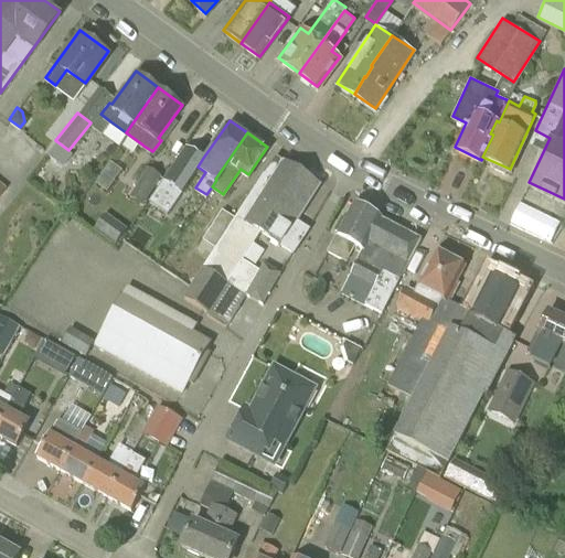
[(198,167),(203,158),(185,146),(149,199),(168,211),(198,167)]
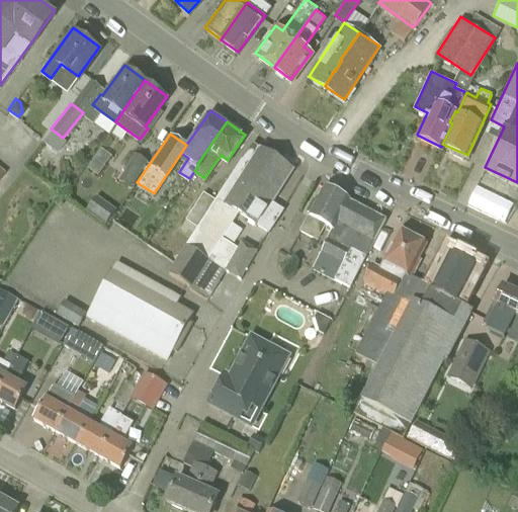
[(216,197),(198,225),(169,270),(190,284),(189,286),(206,297),(226,268),(241,276),(257,248),(242,239),(238,245),(223,236),(239,210),(268,230),(282,207),(271,200),(293,166),(253,140),(216,197)]
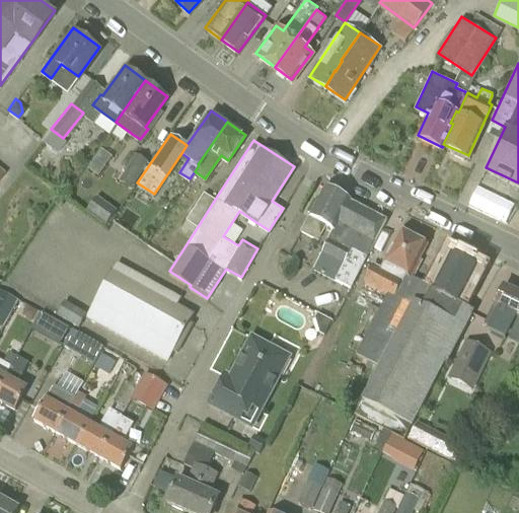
[(98,169),(110,152),(101,146),(89,163),(98,169)]
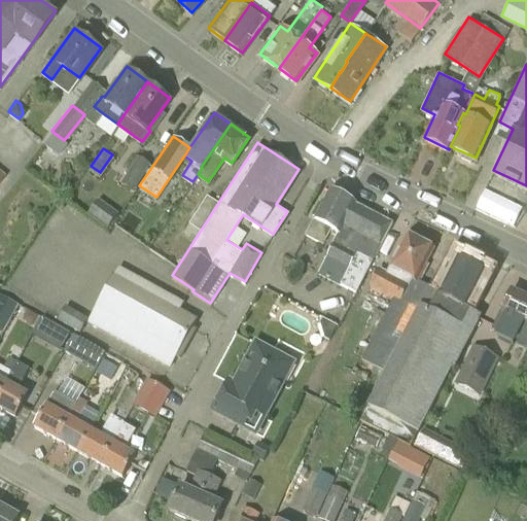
[(133,188),(150,161),(137,153),(120,181),(133,188)]
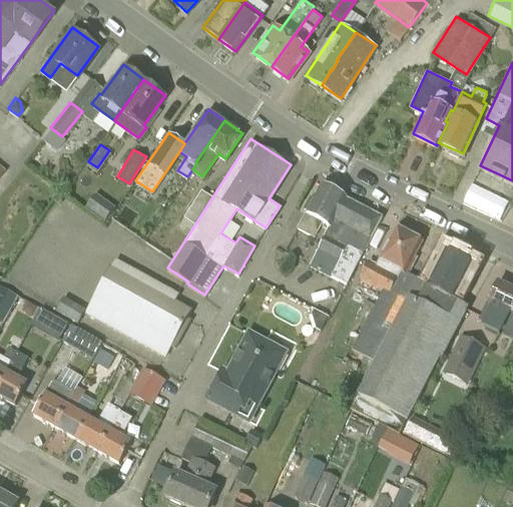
[(330,223),(345,195),(321,182),(314,196),(310,194),(305,205),(308,207),(298,225),(314,234),(322,219),(330,223)]
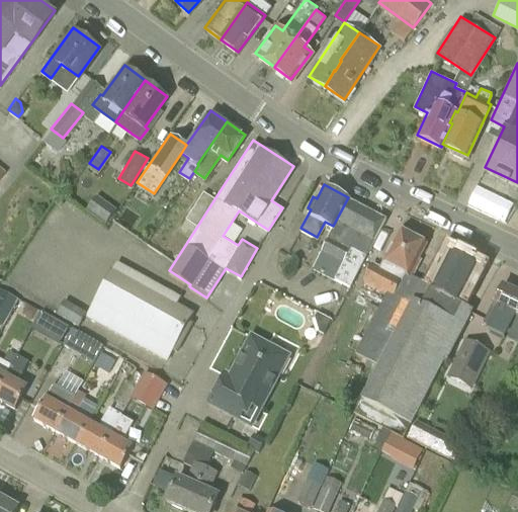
[(198,225),(216,197),(203,190),(186,218),(198,225)]
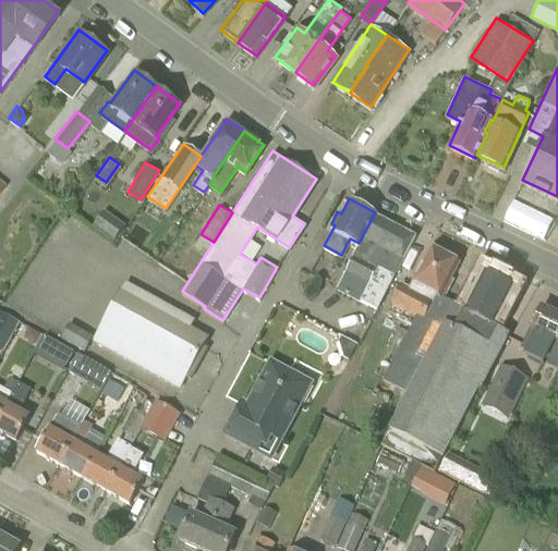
[(375,212),(359,243),(353,255),(353,256),(337,286),(360,298),(378,264),(395,272),(415,233),(375,212)]
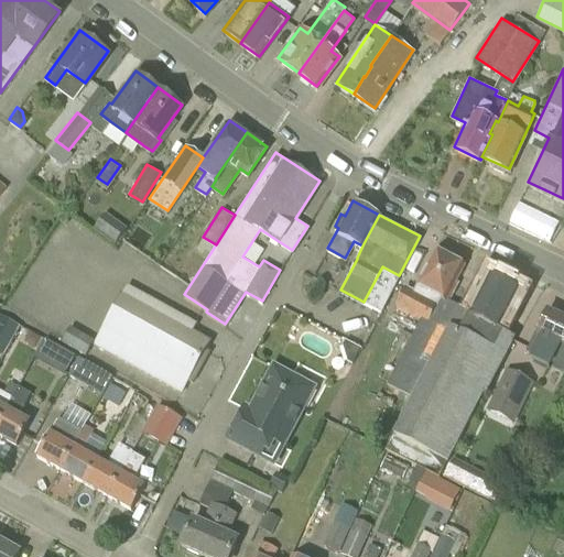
[(440,294),(448,297),(457,280),(455,279),(463,262),(435,248),(414,288),(405,284),(396,304),(394,304),(388,315),(414,328),(420,317),(426,320),(440,294)]
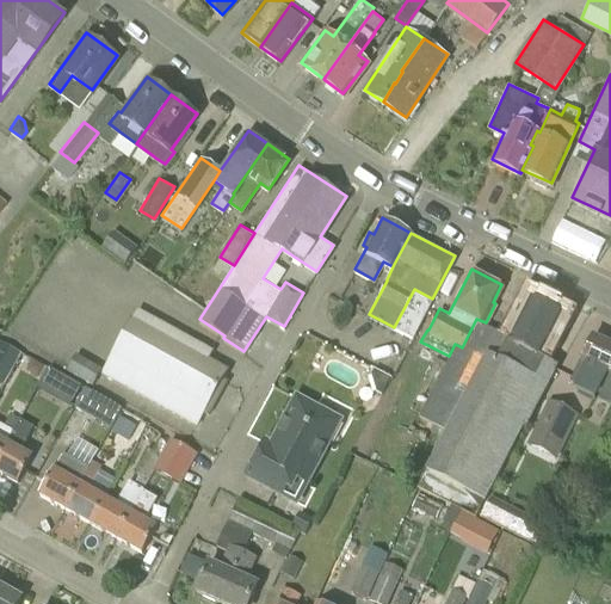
[(507,337),(542,355),(563,313),(529,295),(508,334),(507,337)]
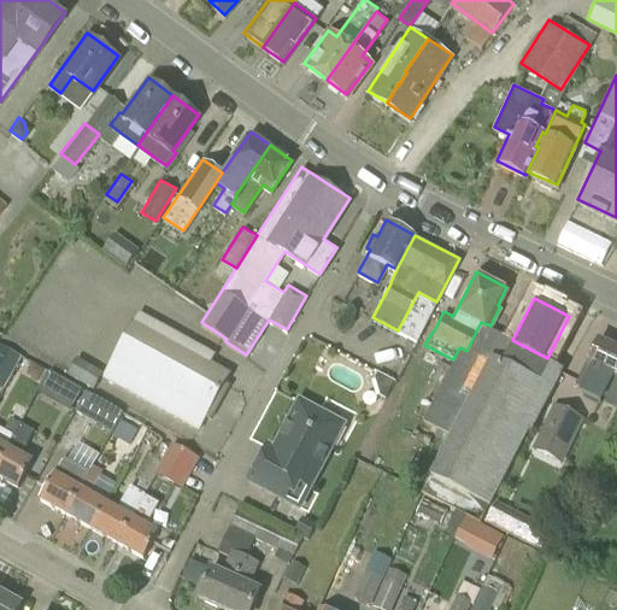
[(211,414),(206,411),(228,371),(209,361),(213,351),(140,310),(104,375),(198,427),(206,412),(211,415),(211,414)]
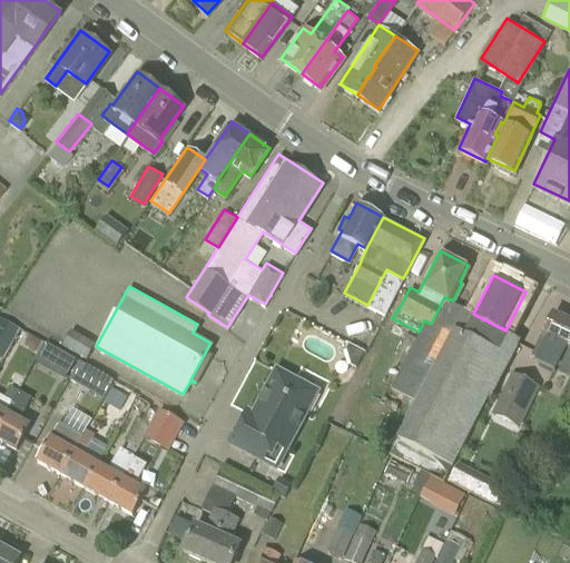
[(491,395),(510,357),(520,338),(505,331),(473,314),(474,312),(453,300),(444,297),(431,324),(424,320),(419,332),(420,332),(392,385),(415,397),(395,436),(390,451),(415,463),(444,477),(452,463),(452,464),(488,394),(491,395)]
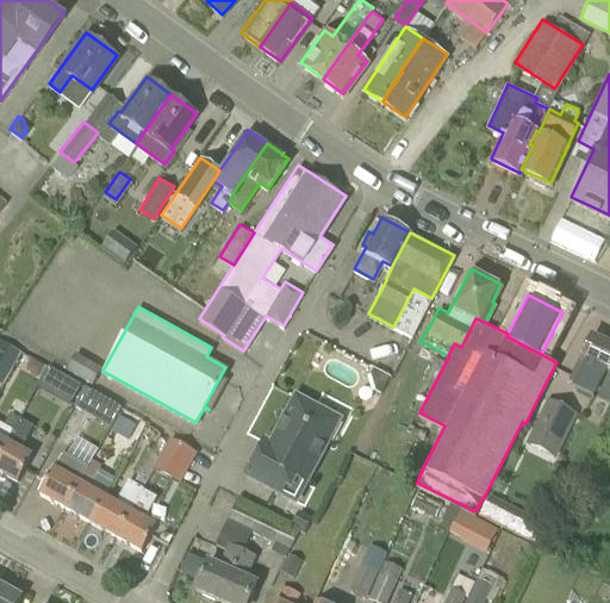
[(609,341),(592,333),(583,352),(582,354),(579,352),(568,373),(574,375),(572,380),(593,391),(595,386),(609,393),(609,341)]
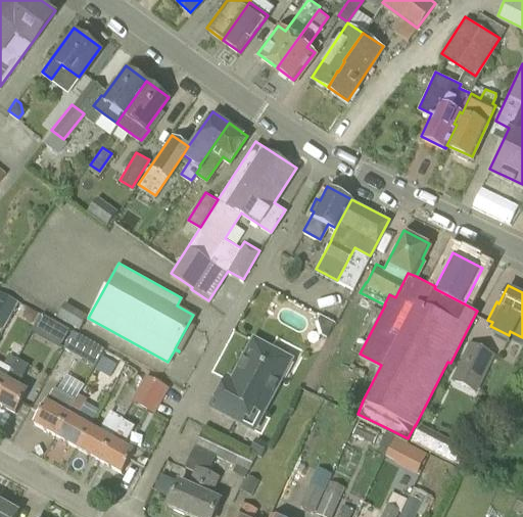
[(18,299),(0,289),(0,315),(7,319),(18,299)]
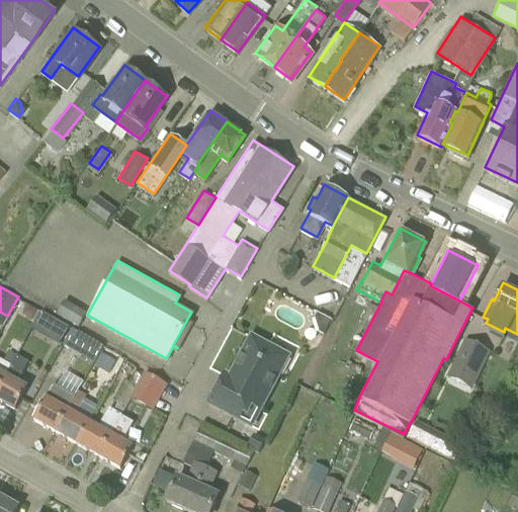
[(78,324),(86,311),(64,297),(56,312),(78,324)]
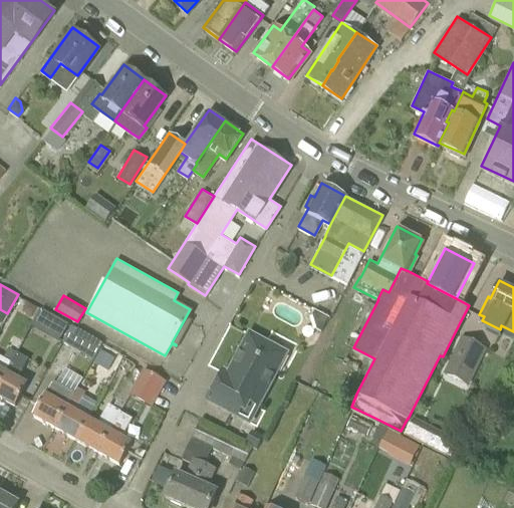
[(60,317),(50,334),(59,339),(68,322),(60,317)]
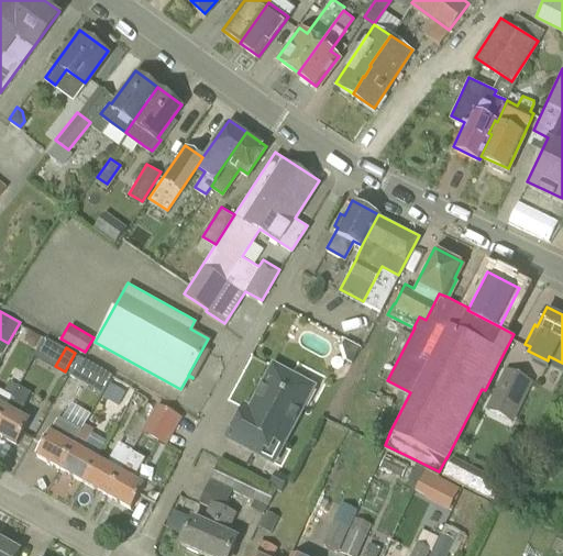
[(101,389),(112,370),(79,352),(68,370),(101,389)]
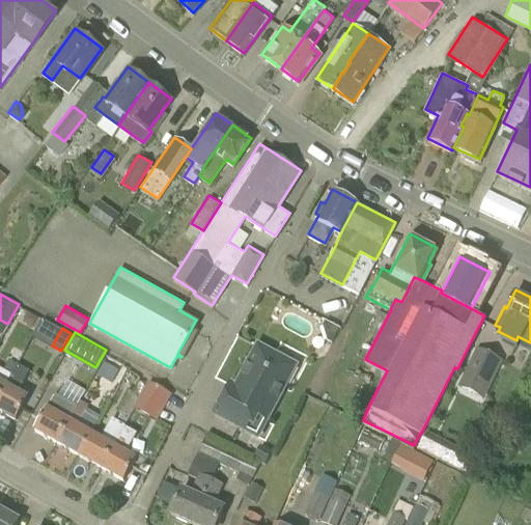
[(18,353),(24,342),(14,337),(8,348),(18,353)]
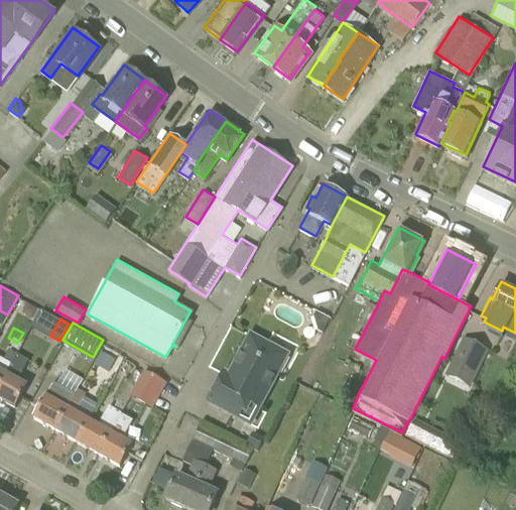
[(286,352),(250,333),(226,379),(220,378),(209,399),(245,418),(253,402),(258,405),(277,369),(272,367),(280,351),(286,353),(286,352)]
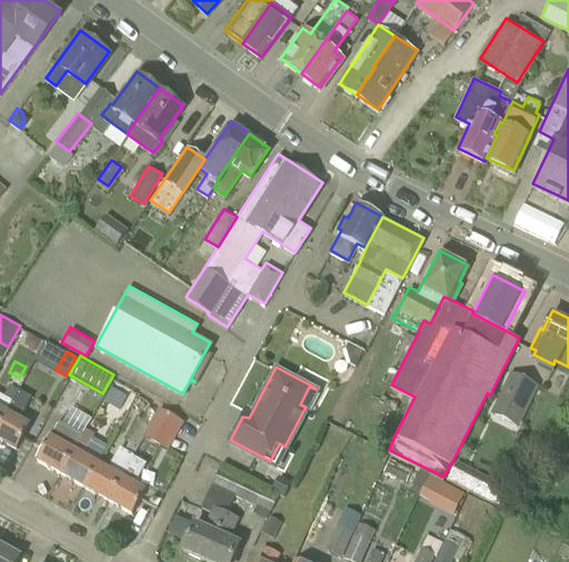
[(493,401),(522,415),(523,414),(538,382),(509,369),(493,401)]
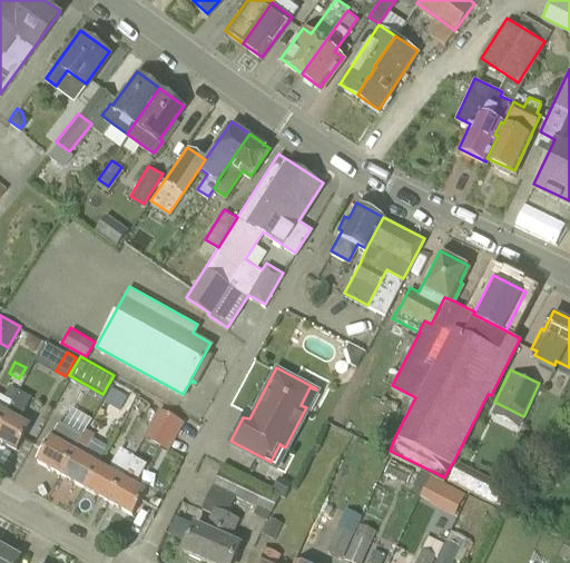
[(1,396),(10,402),(18,387),(10,382),(1,396)]
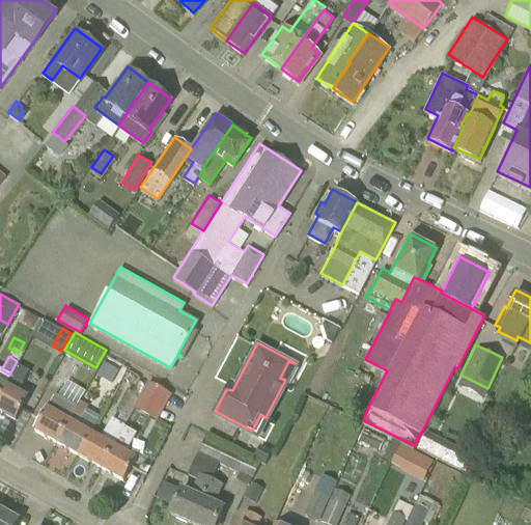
[(96,371),(111,380),(118,366),(104,358),(96,371)]
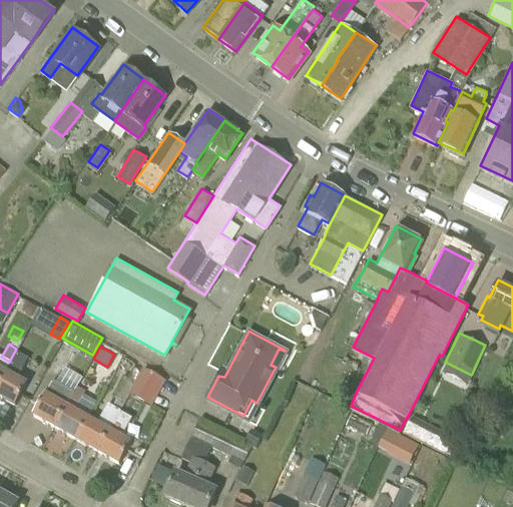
[(5,369),(0,378),(0,394),(15,403),(27,382),(17,376),(28,355),(17,349),(5,369)]
